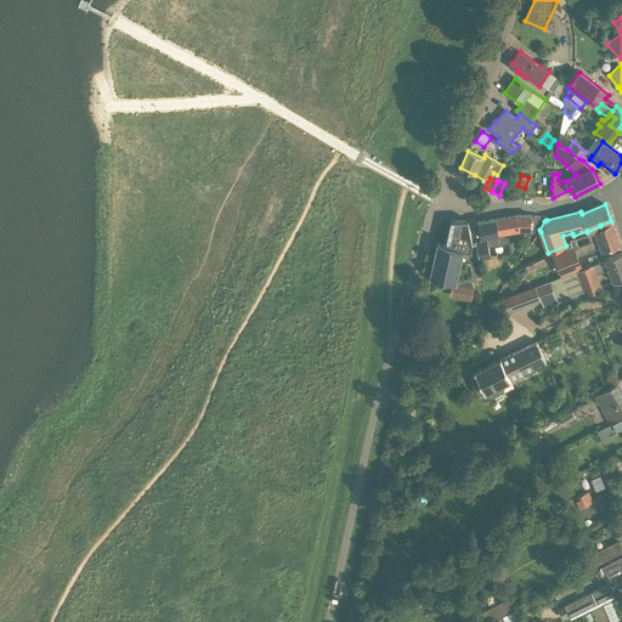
[(503,232),(513,231),(519,230),(531,230),(535,230),(538,226),(541,216),(516,215),(495,219),(498,233),(503,232)]
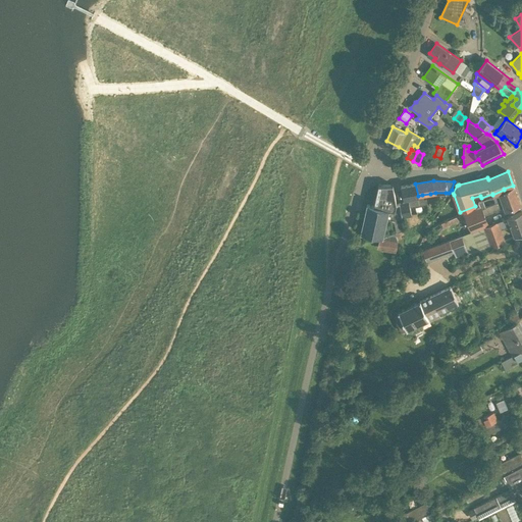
[(423,200),(422,195),(418,196),(415,184),(401,187),(405,203),(401,203),(403,216),(412,214),(410,207),(427,203),(426,199),(423,200)]
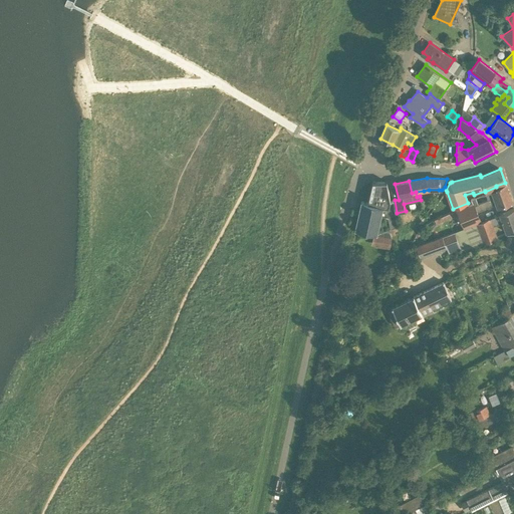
[(399,226),(397,213),(395,200),(391,201),(387,182),(372,182),(367,203),(361,201),(355,230),(377,235),(377,233),(381,216),(389,217),(391,229),(399,226)]
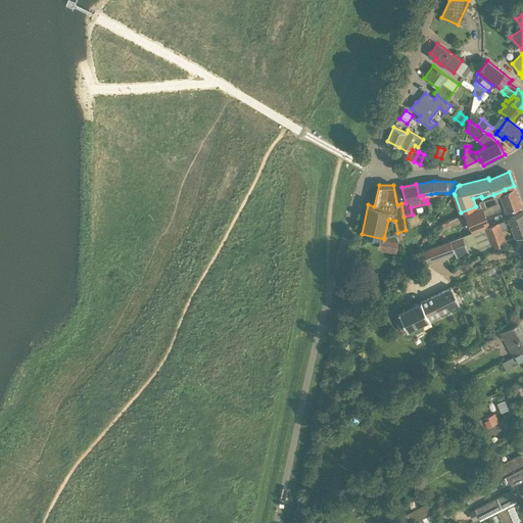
[(501,194),(494,196),(496,203),(503,201),(503,202),(518,195),(515,186),(505,190),(506,191),(501,193),(501,194)]
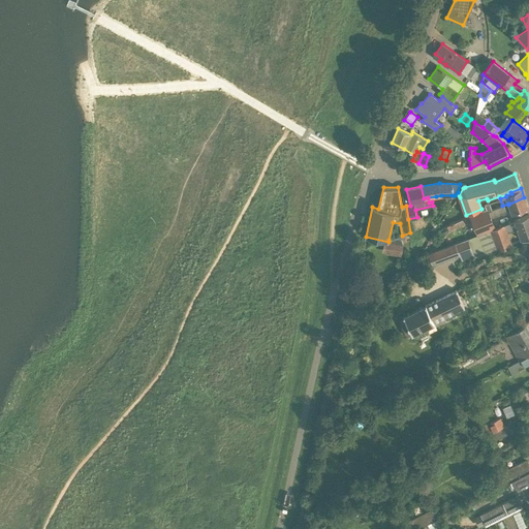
[(487,210),(471,216),(473,220),(478,234),(494,226),(491,218),(510,210),(512,213),(528,208),(524,197),(508,205),(508,204),(502,206),(492,210),(490,211),(490,212),(488,213),(487,210)]
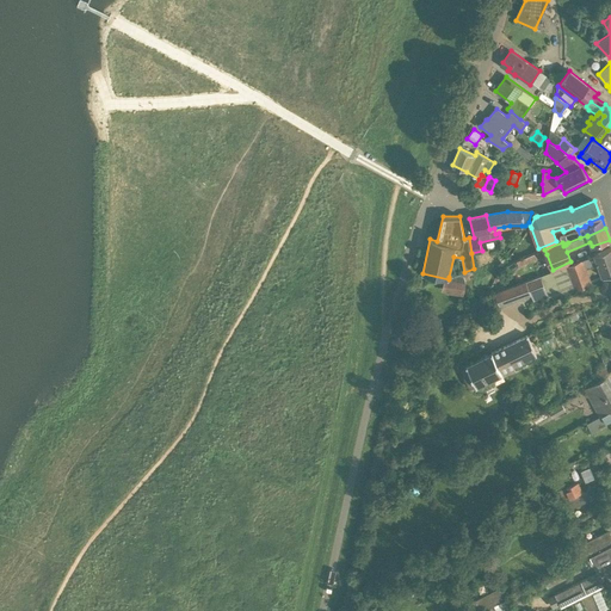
[(572,263),(541,276),(548,296),(550,300),(591,283),(585,269),(598,264),(603,277),(610,273),(610,247),(610,248),(572,263)]
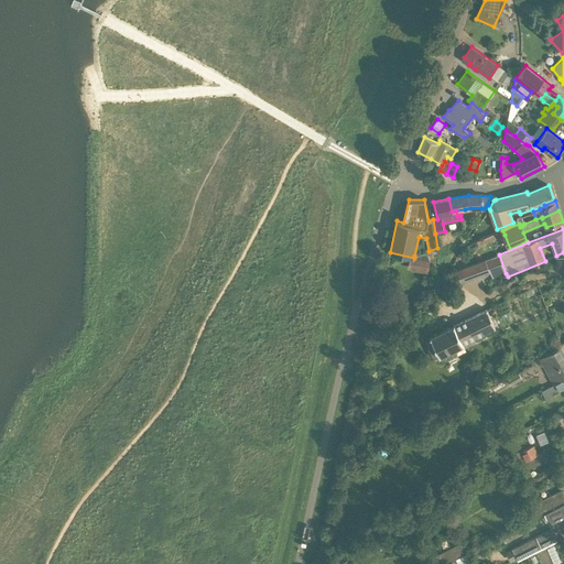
[(426,273),(429,259),(426,252),(414,256),(414,258),(410,257),(408,268),(426,273)]
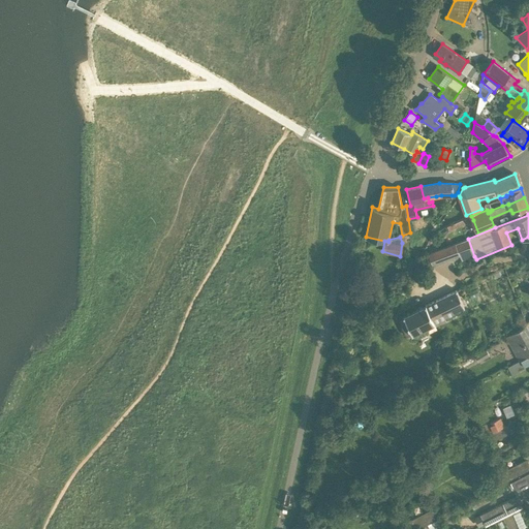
[(432,265),(460,254),(462,260),(474,256),(468,239),(463,241),(456,244),(428,254),(432,265)]
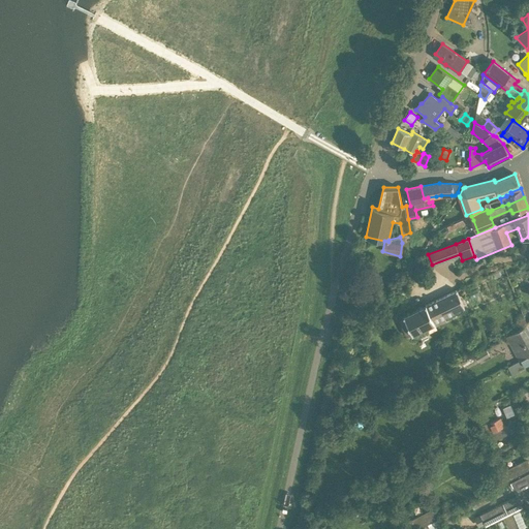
[(446,321),(444,316),(464,307),(457,290),(403,316),(398,318),(406,337),(411,334),(434,323),(436,327),(446,321)]
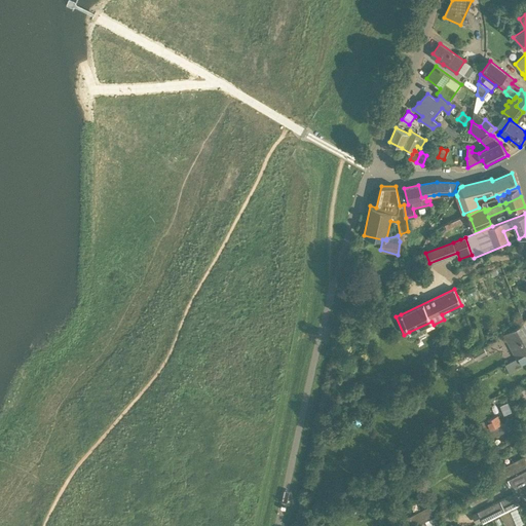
[(525,330),(523,324),(500,336),(503,342),(505,341),(516,360),(525,353),(525,330)]
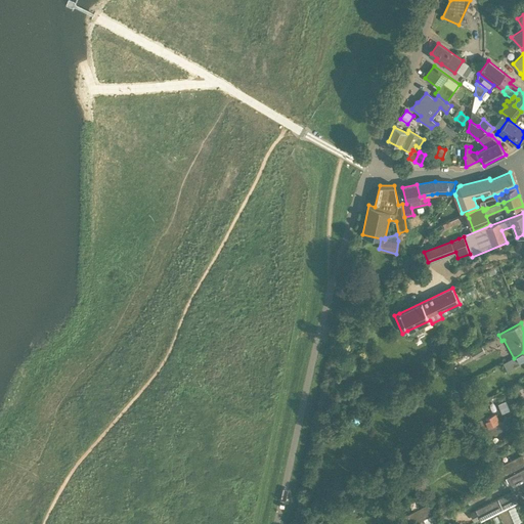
[(523,352),(514,358),(503,363),(505,367),(518,361),(519,363),(523,359),(523,352)]
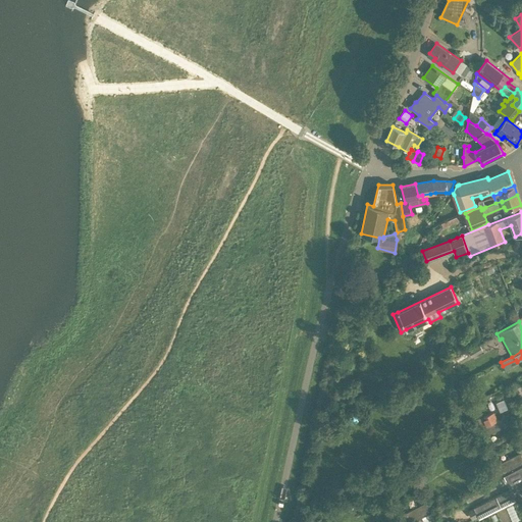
[(401,388),(402,378),(389,376),(388,386),(401,388)]
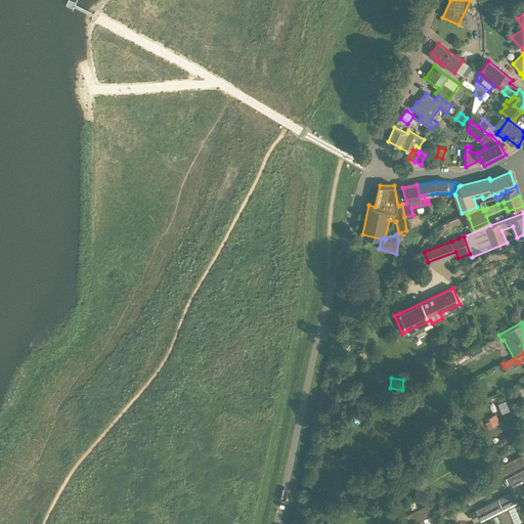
[(472,405),(475,411),(481,408),(480,406),(486,403),(484,400),(472,405)]
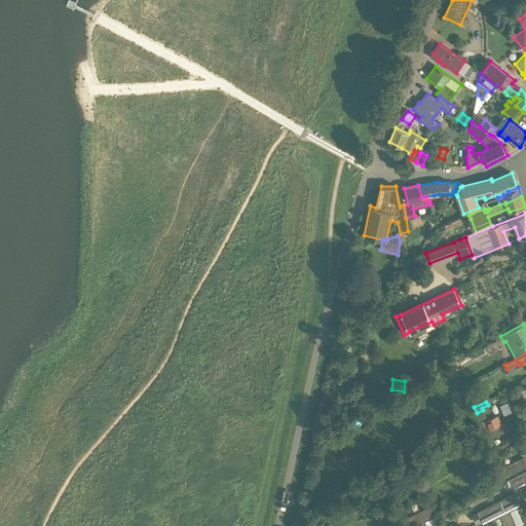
[(508,404),(499,407),(502,414),(511,410),(508,404)]
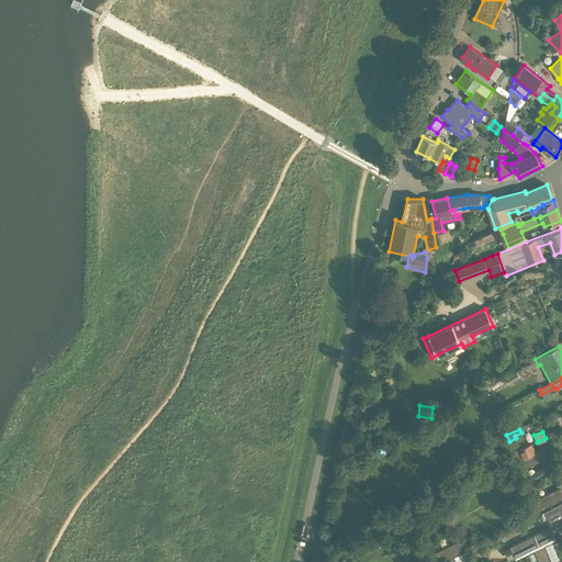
[(394,447),(403,442),(400,436),(390,441),(393,448),(394,447)]
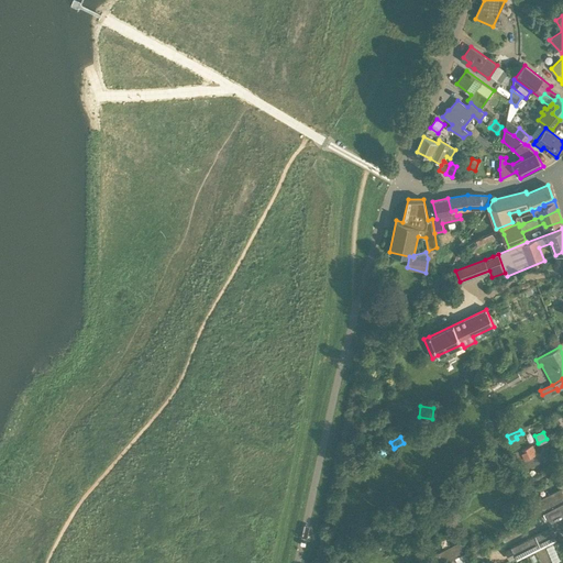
[(533,444),(515,452),(519,462),(538,453),(533,444)]
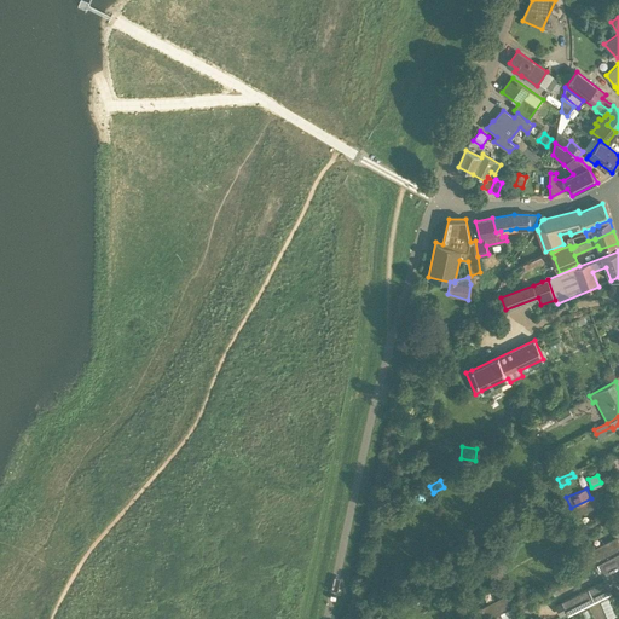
[(596,496),(591,498),(571,508),(574,518),(600,505),(596,496)]
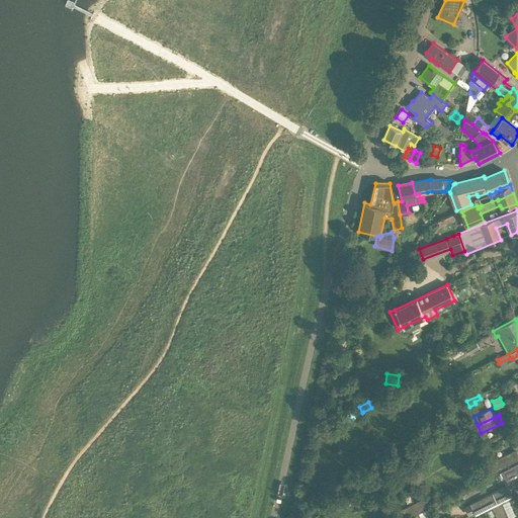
[(494,460),(500,471),(517,461),(517,450),(517,451),(516,449),(494,460)]
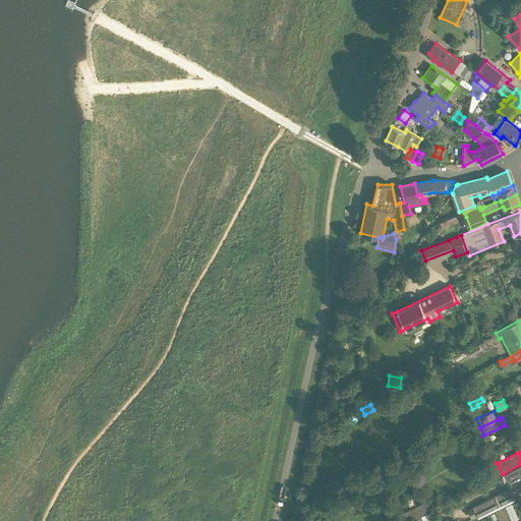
[(520,494),(520,464),(503,474),(502,474),(448,503),(451,509),(501,482),(501,483),(506,481),(509,488),(472,506),(473,507),(466,510),(471,519),(514,498),(520,494)]
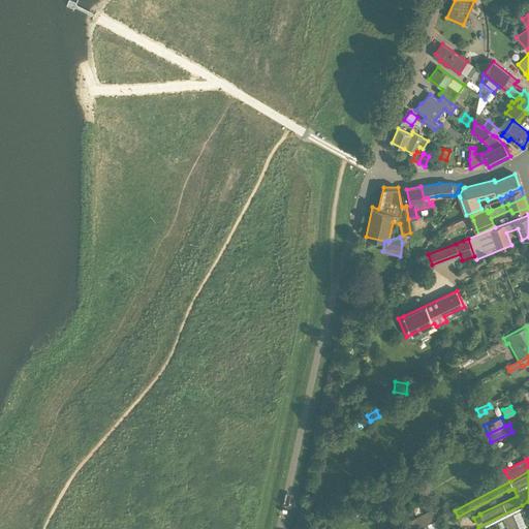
[(433,508),(409,521),(413,528),(415,528),(438,518),(433,508)]
